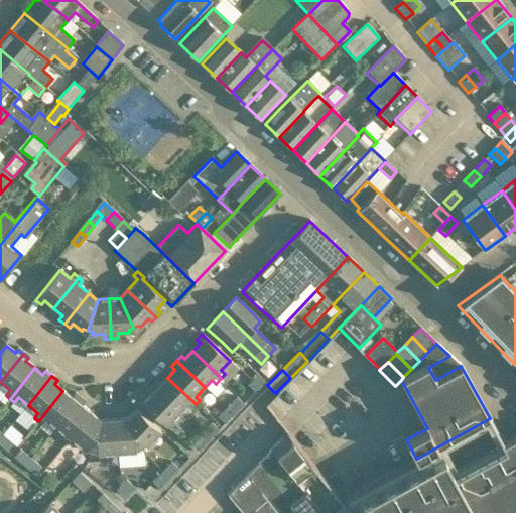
[(258,377),(248,387),(255,394),(265,383),(258,377)]
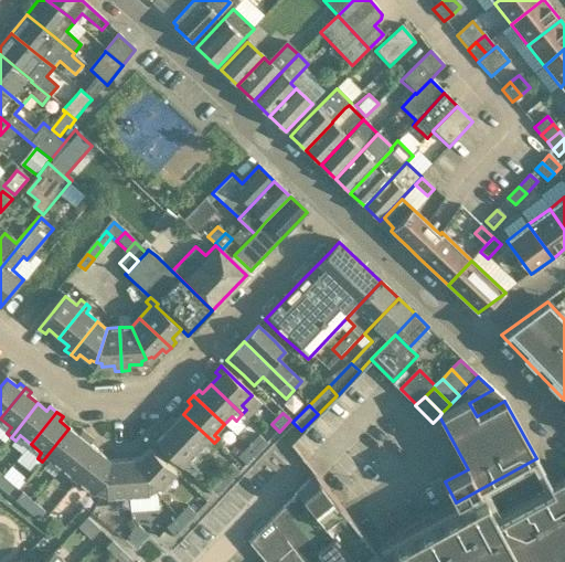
[(214,443),(211,439),(183,414),(174,423),(171,419),(166,424),(196,454),(206,443),(211,447),(214,443)]
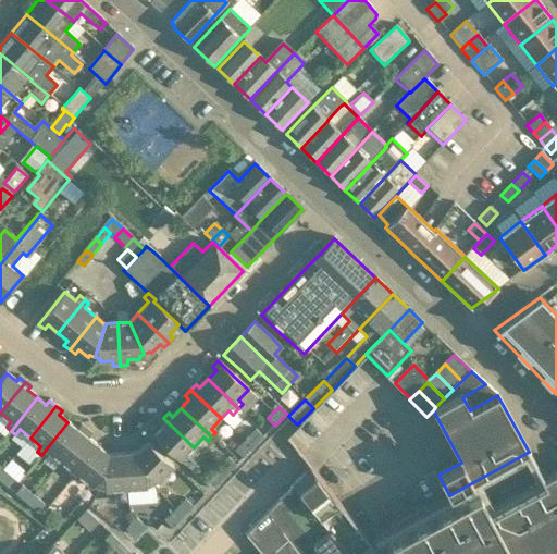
[(194,447),(163,418),(158,423),(162,427),(153,436),(184,466),(188,460),(196,468),(205,457),(194,447)]
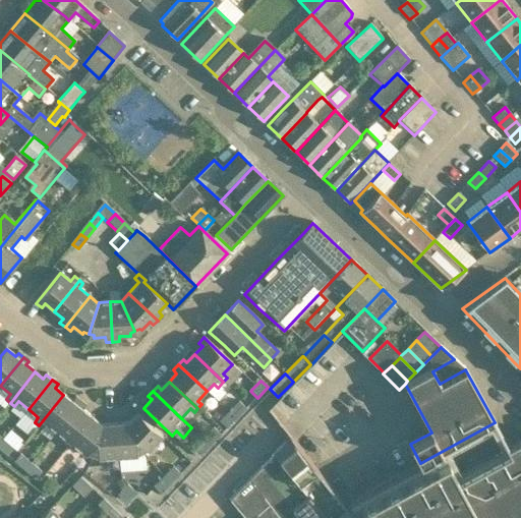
[(57,432),(80,402),(75,398),(72,402),(63,395),(43,420),(39,425),(42,428),(46,423),(57,432)]
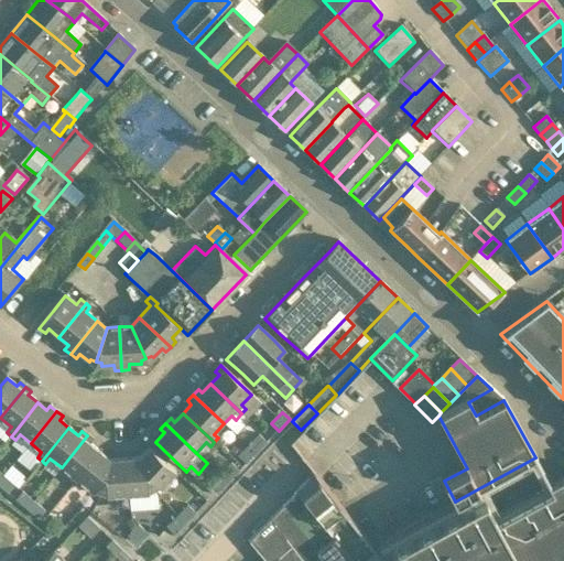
[(78,481),(100,453),(89,444),(93,440),(87,435),(62,467),(73,476),(68,483),(74,486),(78,481)]
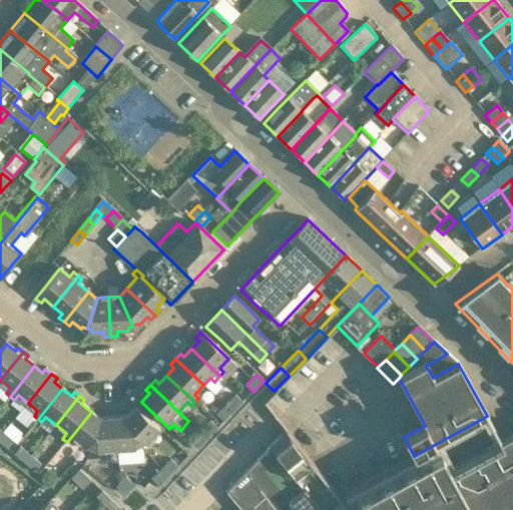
[(235,397),(225,407),(232,413),(242,403),(235,397)]
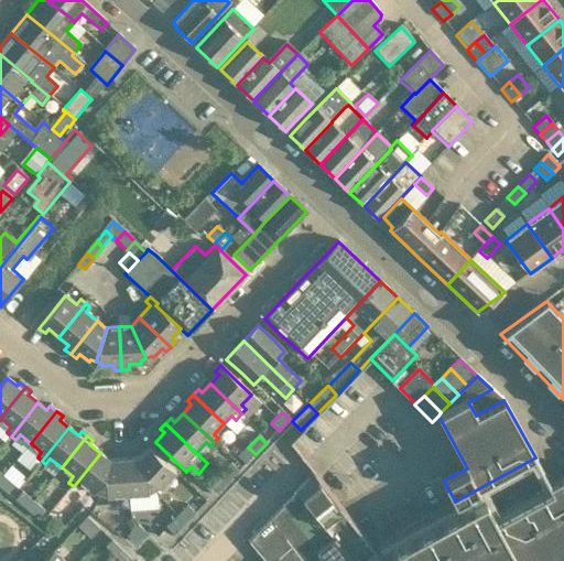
[(246,465),(256,454),(248,448),(238,459),(246,465)]
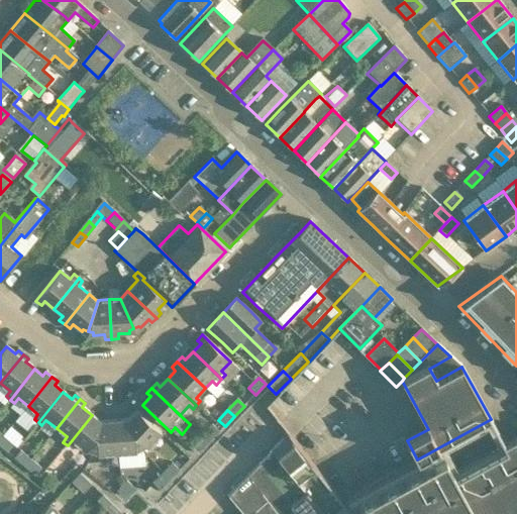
[(136,411),(127,421),(132,438),(141,450),(146,448),(147,449),(162,434),(136,411)]
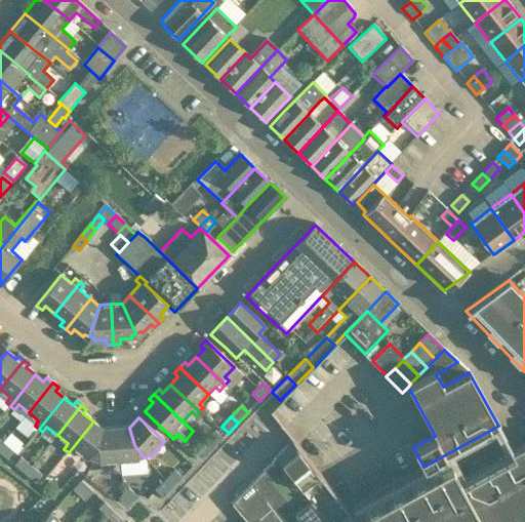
[(93,422),(73,447),(87,458),(88,457),(93,459),(103,429),(93,422)]
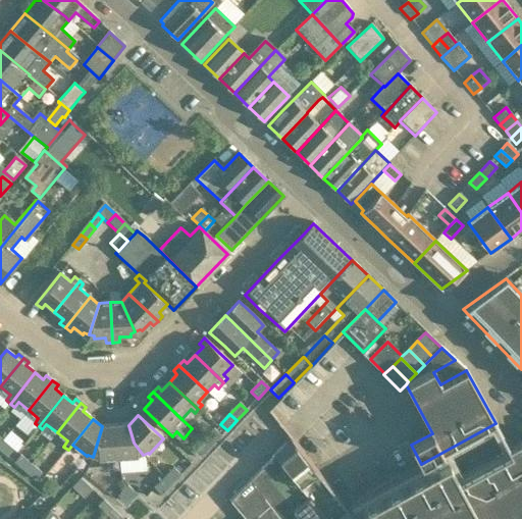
[(102,426),(93,457),(98,459),(98,461),(117,460),(115,425),(102,426)]
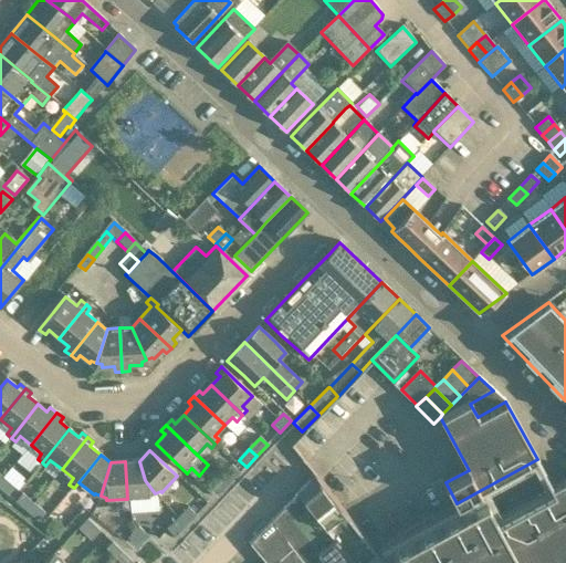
[(139,461),(125,461),(127,499),(148,497),(148,496),(155,493),(145,480),(139,461)]
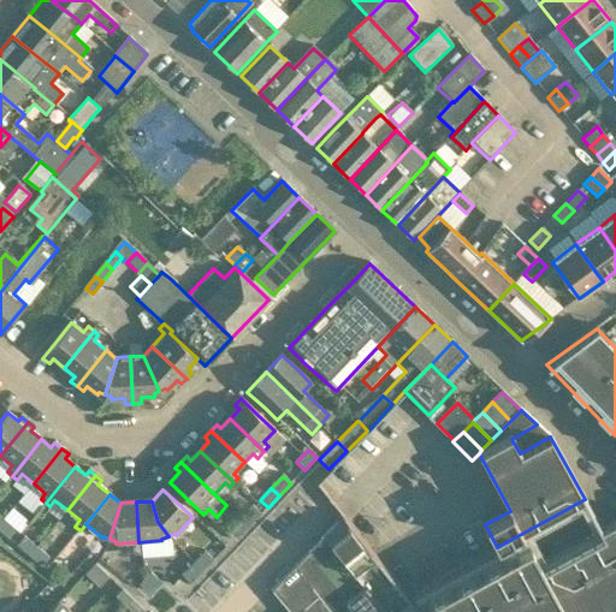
[(253,507),(242,520),(249,527),(261,515),(253,507)]
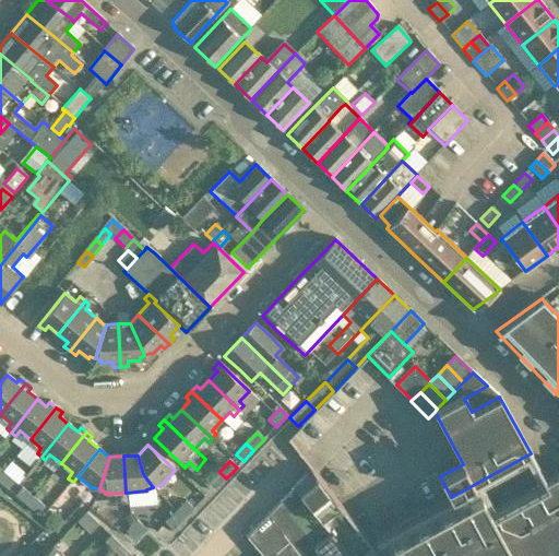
[(14,482),(3,472),(0,475),(0,484),(7,489),(14,482)]
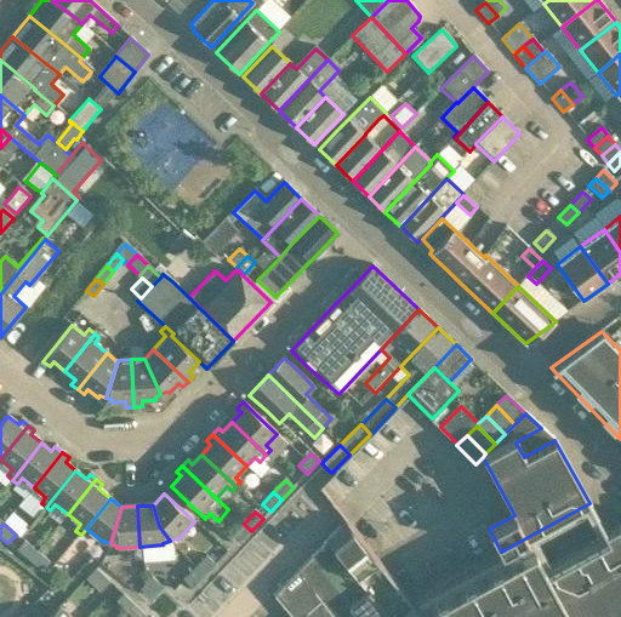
[(240,543),(251,531),(244,524),(232,536),(240,543)]
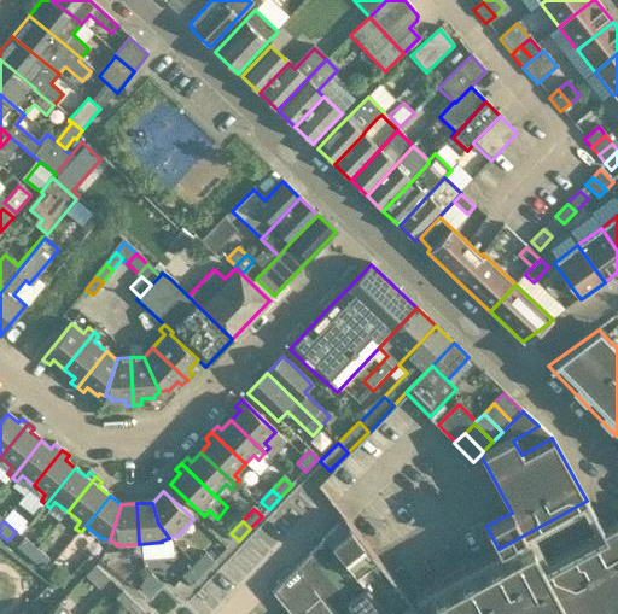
[(371,557),(345,525),(342,521),(325,539),(384,613),(417,613),(371,557)]
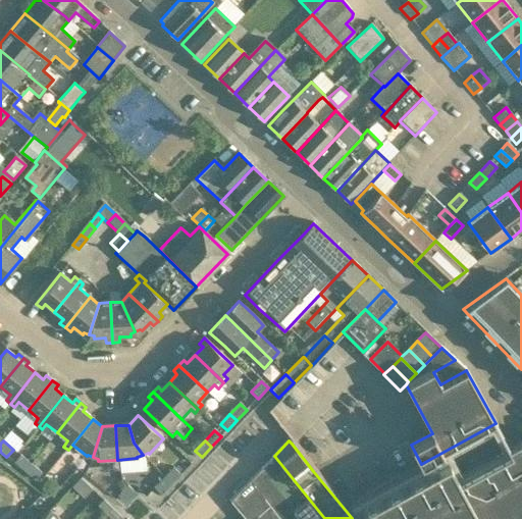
[(425,467),(402,480),(400,476),(351,503),(359,518),(506,518),(511,516),(512,518),(514,518),(521,513),(521,448),(460,482),(449,464),(429,474),(425,467)]
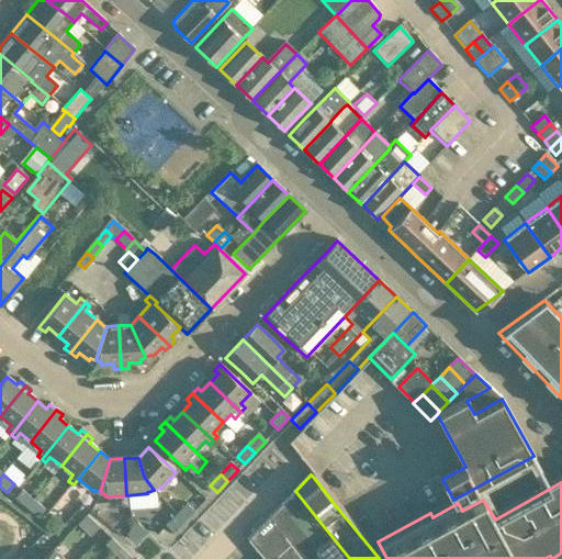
[(14,500),(25,510),(33,501),(22,491),(14,500)]
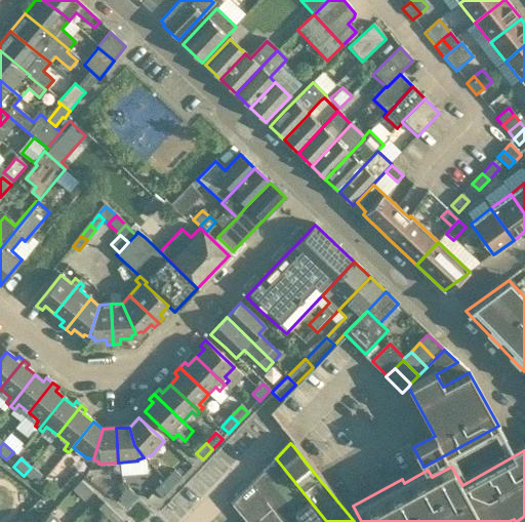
[(326,521),(276,458),(264,471),(263,472),(261,473),(299,519),(301,521),(326,521)]
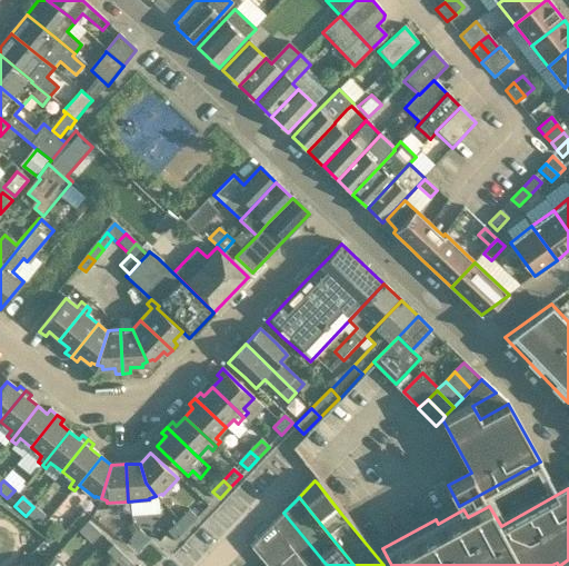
[(45,517),(33,507),(26,516),(38,526),(45,517)]
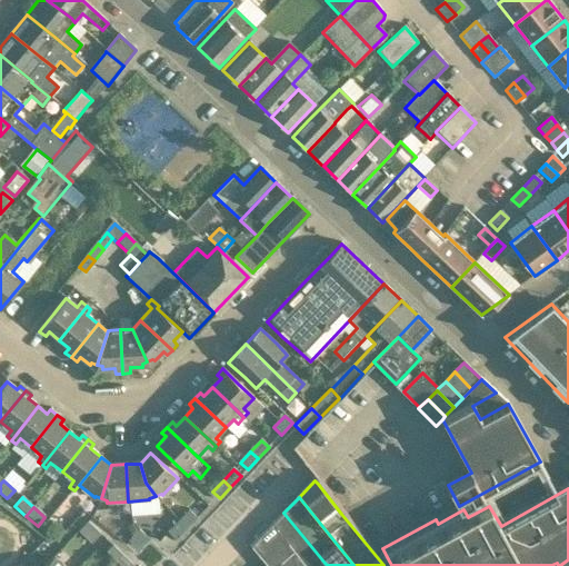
[(189,512),(179,523),(187,529),(197,519),(189,512)]
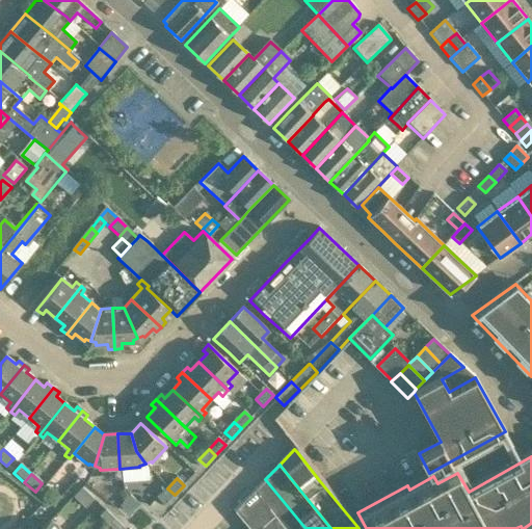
[(306,528),(303,526),(265,479),(234,511),(247,528),(306,528)]
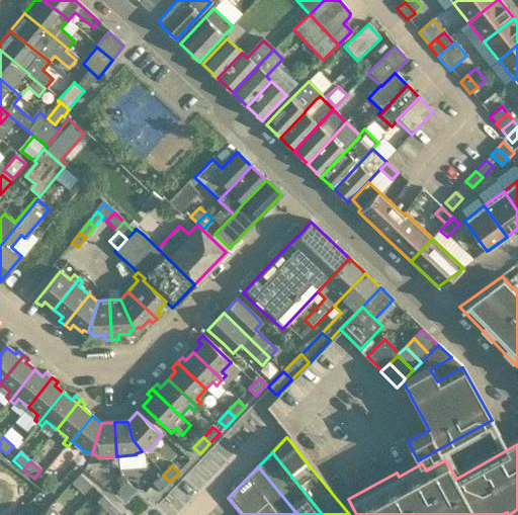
[(80,476),(72,485),(78,490),(86,481),(80,476)]
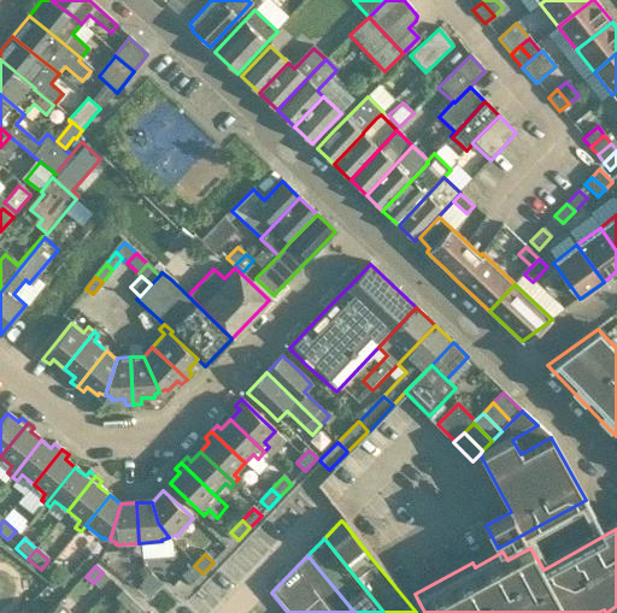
[(191,585),(203,573),(194,566),(182,578),(191,585)]
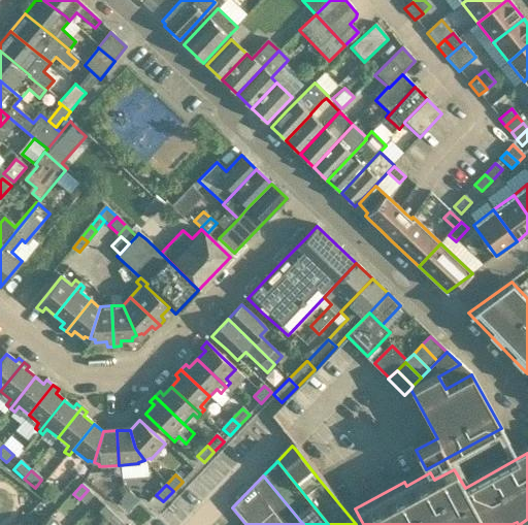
[(54,502),(60,495),(48,486),(42,493),(54,502)]
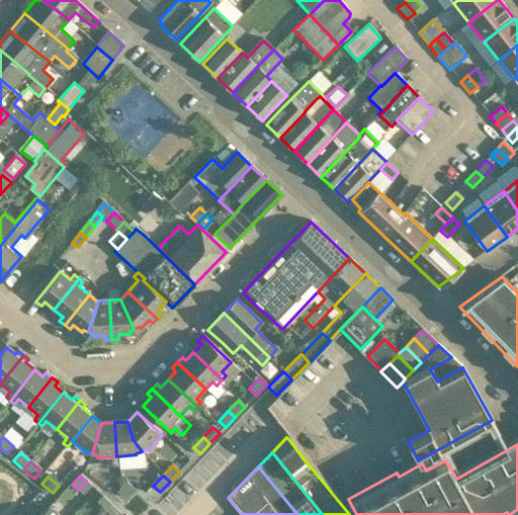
[(86,481),(78,490),(83,496),(92,487),(86,481)]
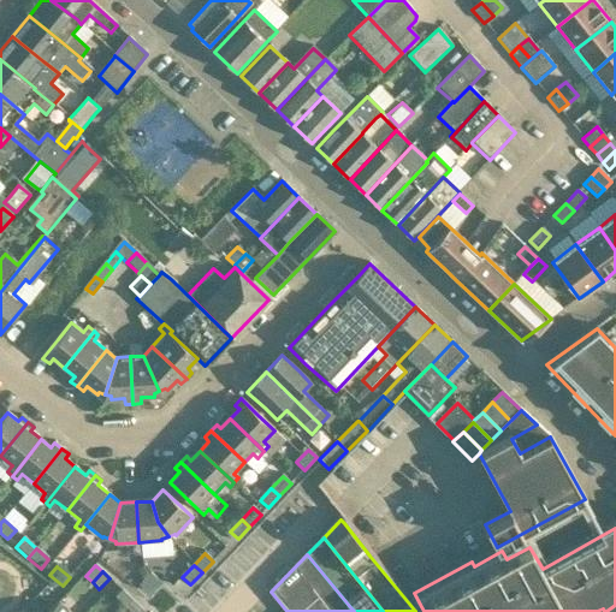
[(147,594),(159,582),(150,574),(138,586),(147,594)]
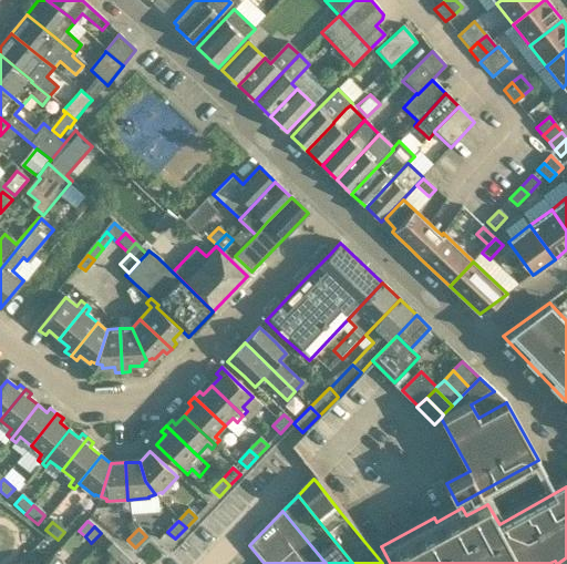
[(112,544),(106,551),(115,560),(122,553),(112,544)]
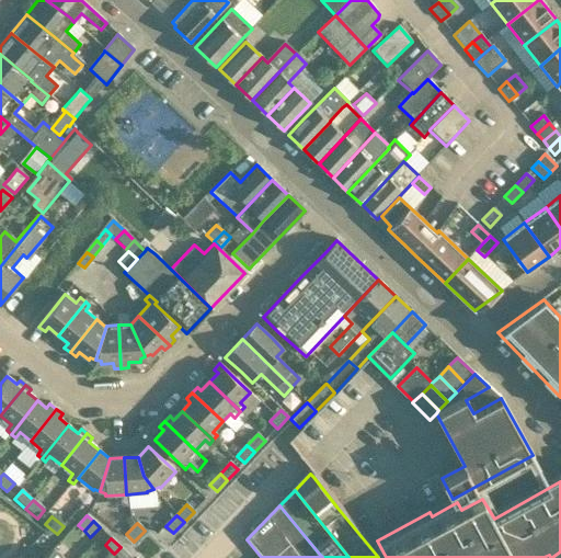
[(121,547),(114,554),(118,557),(130,557),(121,547)]
